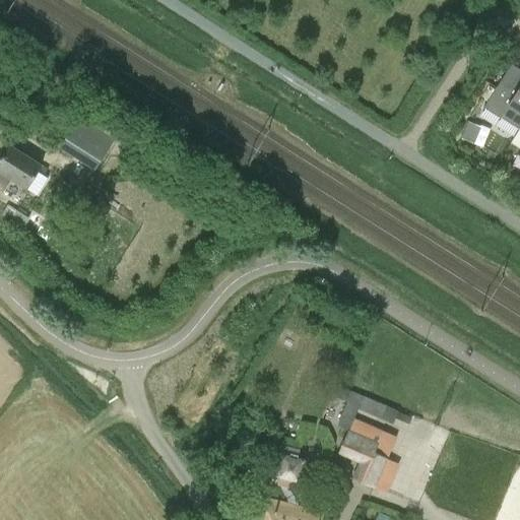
[(519,126),(519,83),(517,87),(502,78),(483,106),(519,128),(519,126)]
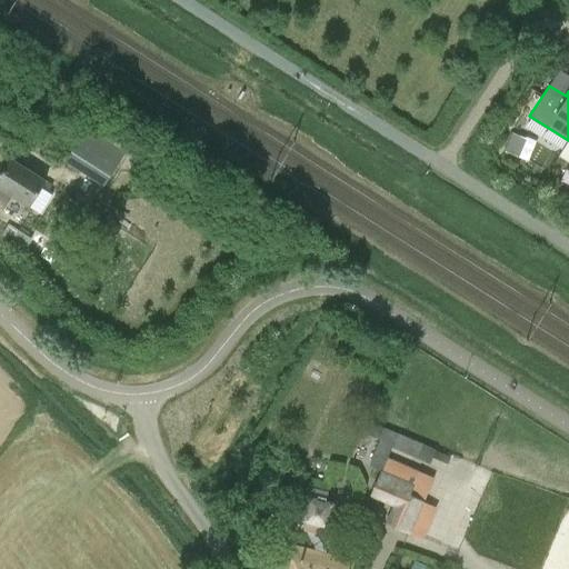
[(106,185),(107,181),(122,157),(125,155),(126,152),(122,150),(105,140),(86,128),(83,131),(82,132),(66,159),(106,185)]
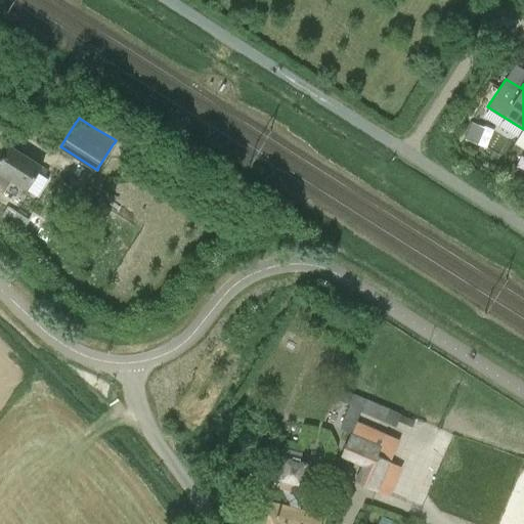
[(43,167),(8,144),(0,159),(0,190),(2,192),(10,180),(28,190),(43,167)]
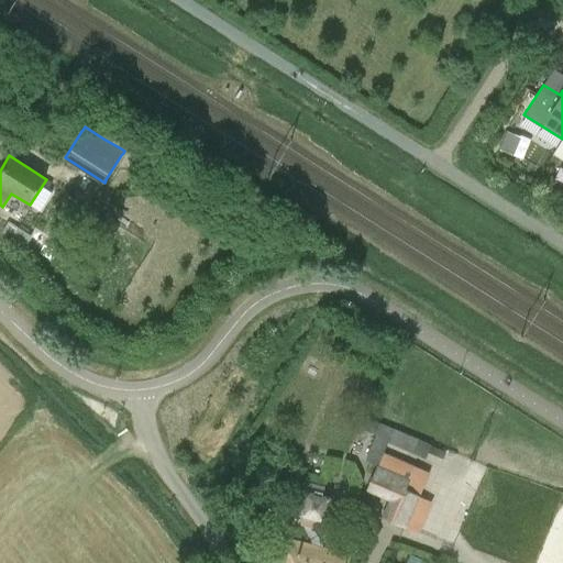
[(375,434),(370,448),(383,453),(394,427),(381,421),(375,434)]
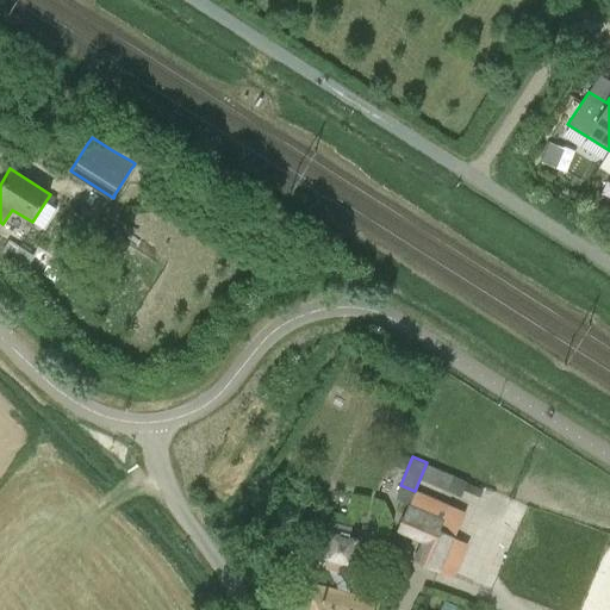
[(421,479),(461,497),(468,481),(428,464),(421,479)]
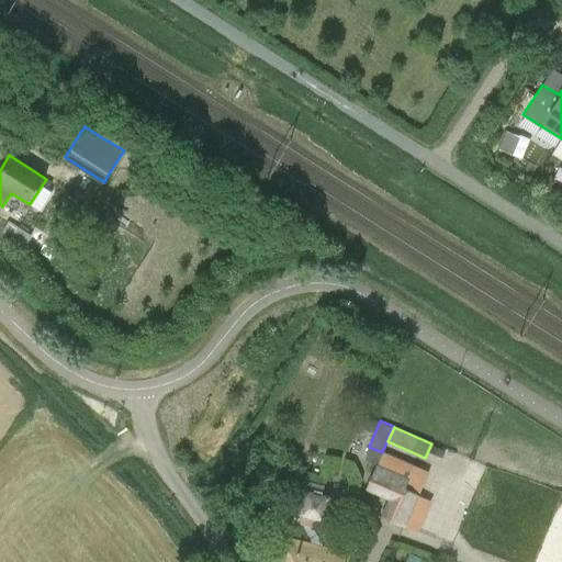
[(429,472),(383,451),(378,463),(377,462),(364,490),(388,499),(380,516),(405,528),(406,527),(418,531),(431,501),(419,495),(429,472)]
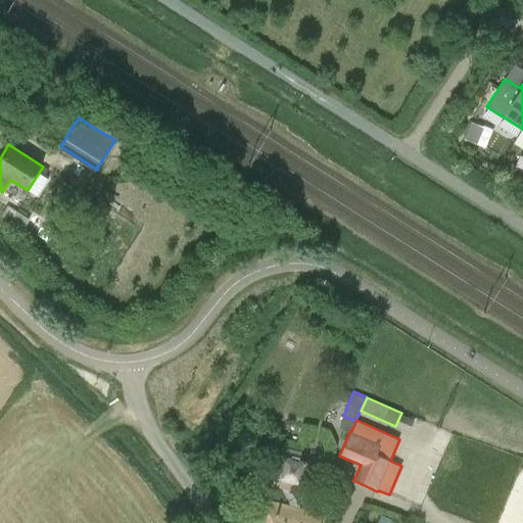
[(291,508),(270,503),(266,522),(319,522),(322,514),(300,510),(291,490),(293,483),(301,485),(307,461),(299,459),(301,452),(278,445),(268,484),(281,487),(291,508)]
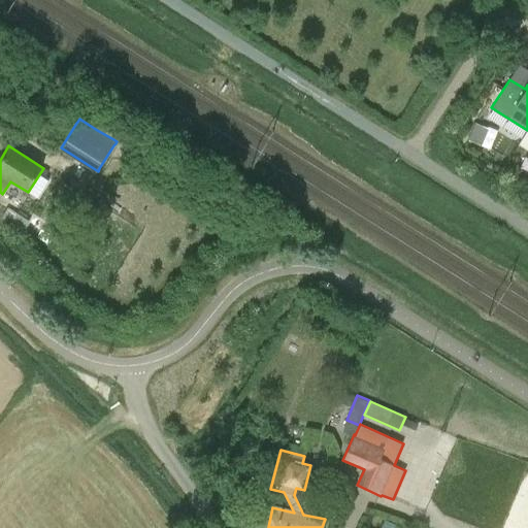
All buildings are outlined.
